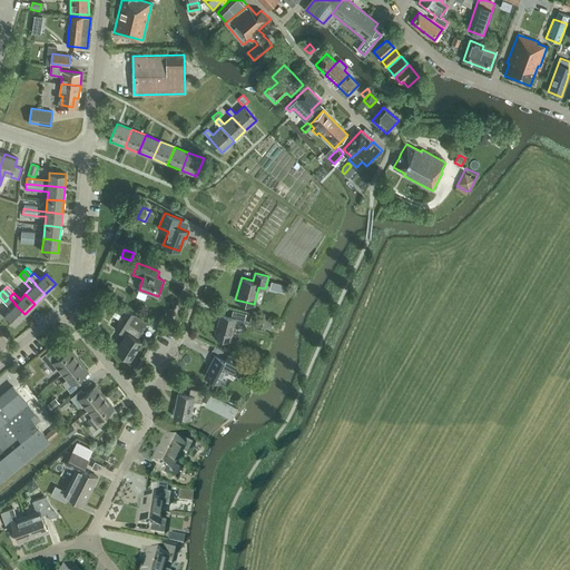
[(16,304),(9,297),(5,302),(11,308),(5,314),(15,324),(25,314),(15,304),(16,304)]
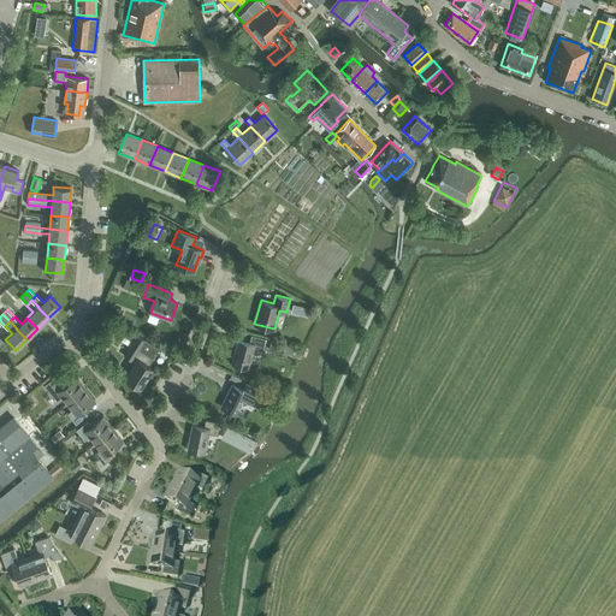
[(126,378),(140,388),(153,368),(148,365),(159,348),(137,335),(124,355),(136,362),(126,378)]
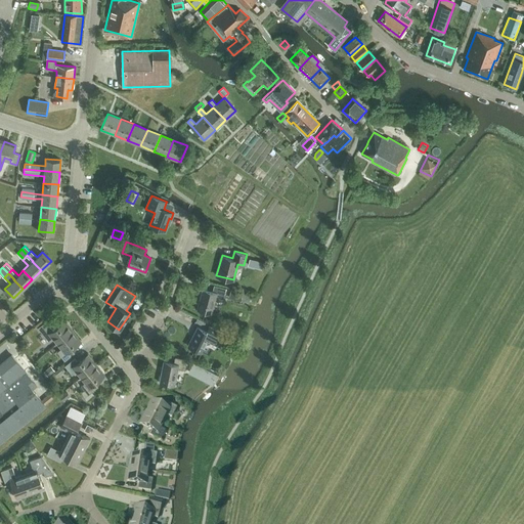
[(212,292),(202,289),(197,309),(212,313),(216,297),(223,299),(226,289),(214,286),(212,292)]
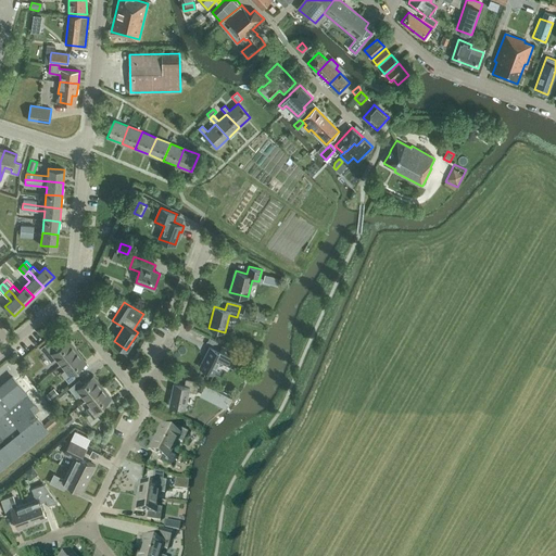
[(245,307),(243,316),(255,319),(257,311),(245,307)]
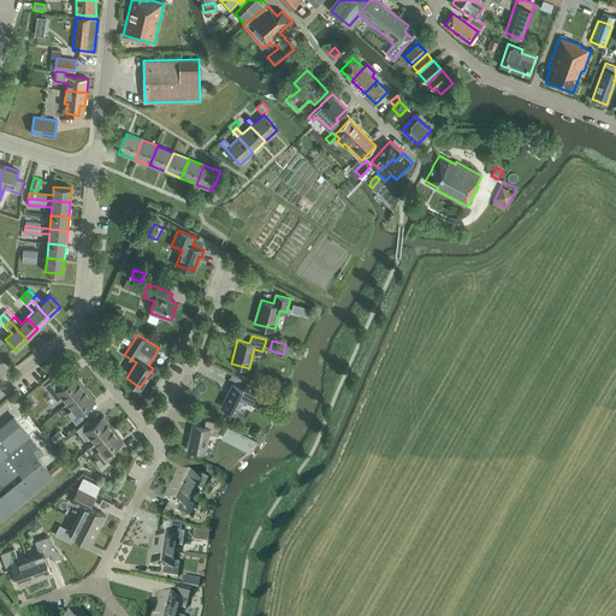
[(67,403),(86,389),(76,377),(64,385),(57,375),(45,385),(57,401),(61,396),(67,403)]
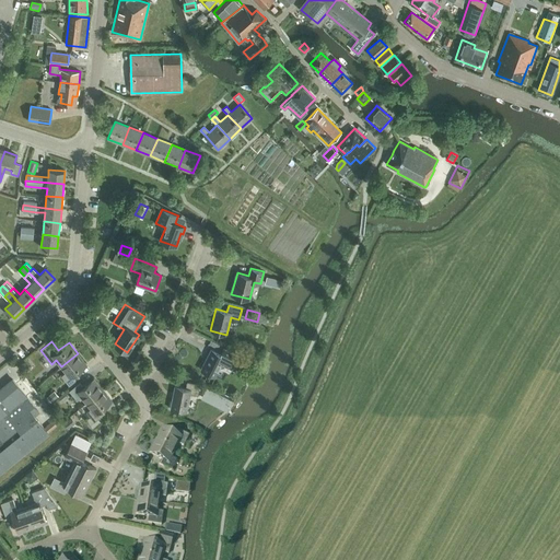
[(211,349),(200,370),(216,376),(223,361),(236,368),(242,357),(223,348),(221,353),(211,349)]
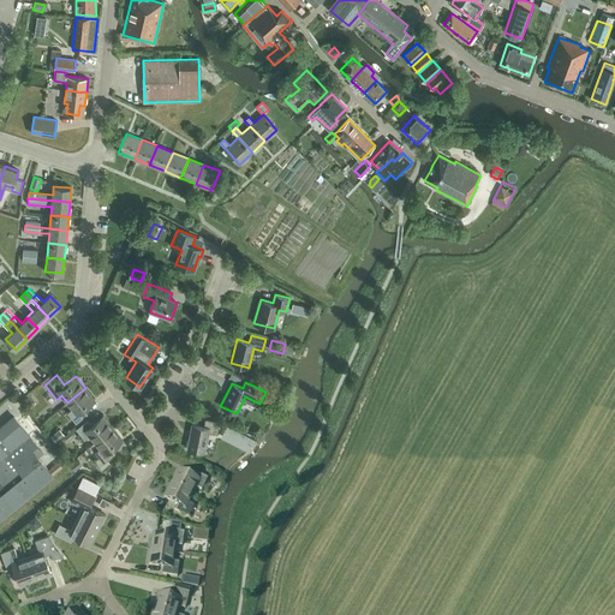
[(95,400),(85,388),(67,402),(72,408),(67,413),(76,423),(88,415),(83,408),(95,400)]
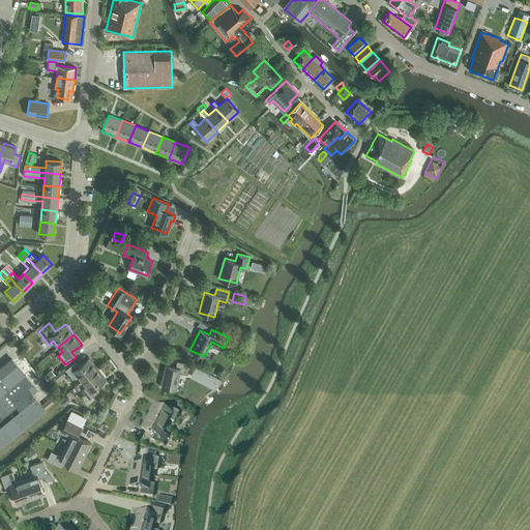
[(82,381),(97,369),(89,358),(79,366),(76,362),(65,370),(72,379),(78,376),(82,381)]
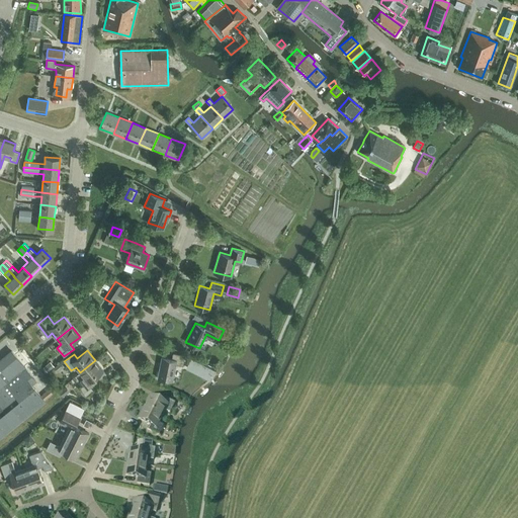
[(12,351),(0,360),(0,435),(44,400),(56,390),(53,386),(41,396),(31,384),(36,381),(12,351)]
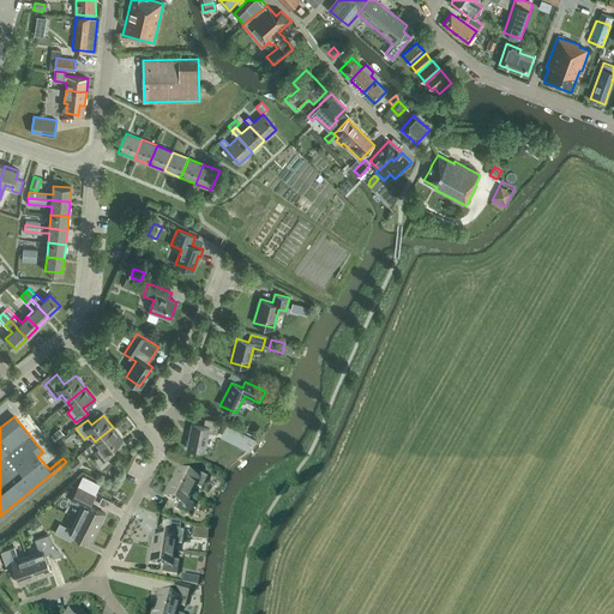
[(220,421),(205,419),(204,426),(192,423),(187,447),(204,451),(209,432),(217,434),(220,421)]
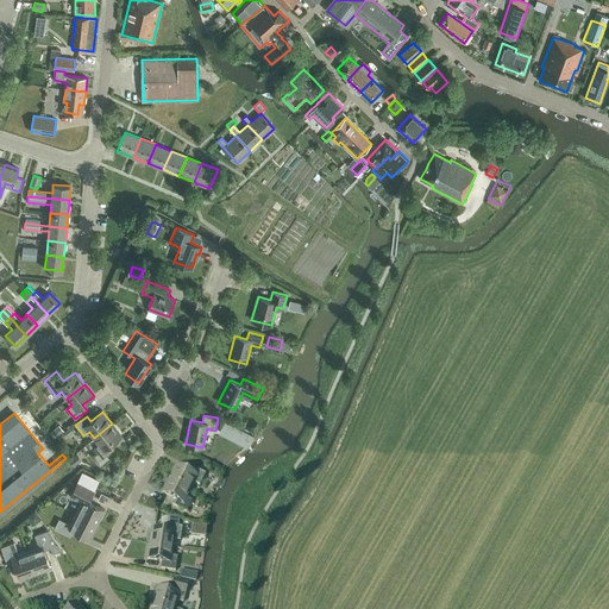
[(121,435),(112,424),(94,438),(99,445),(94,449),(102,459),(114,450),(110,445),(121,435)]
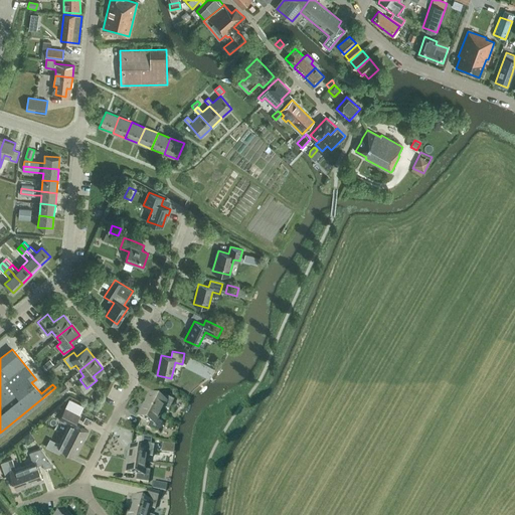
[(55,364),(54,363),(50,359),(41,366),(45,372),(49,368),(53,365),(55,364)]
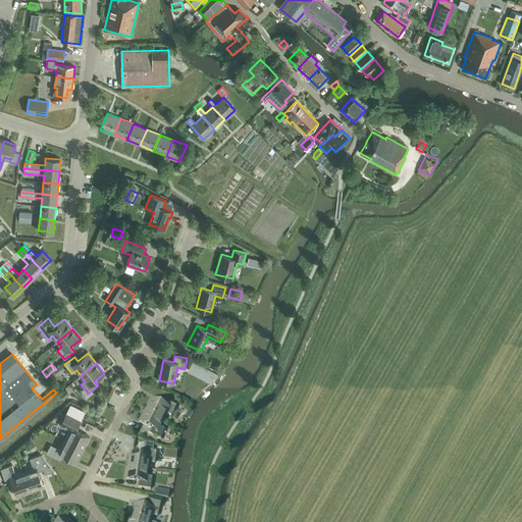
[(59,365),(55,368),(56,369),(54,370),(57,374),(63,369),(59,365)]
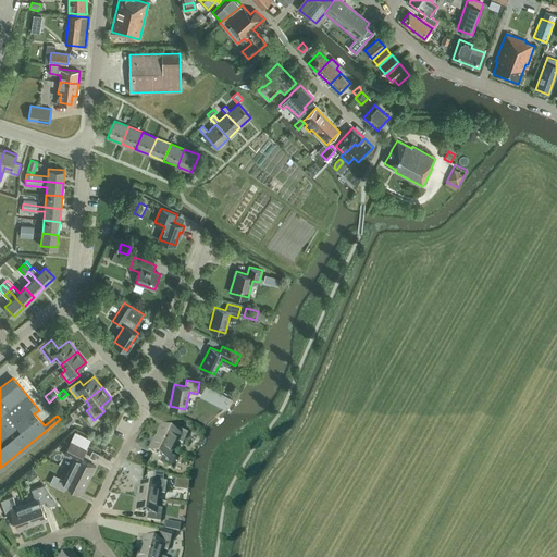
[(71,416),(63,421),(67,425),(74,420),(71,416)]
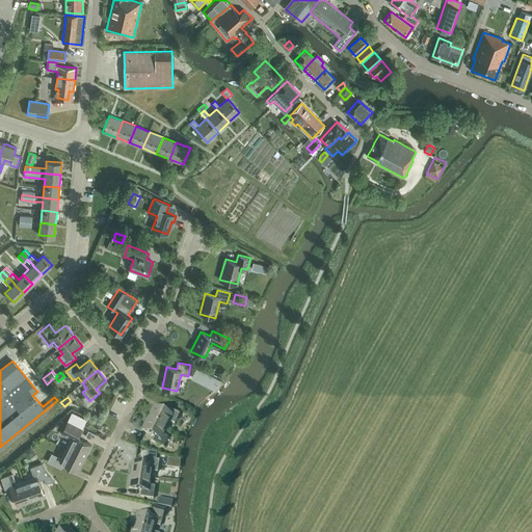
[(149,420),(166,428),(169,422),(175,425),(180,415),(168,408),(165,414),(154,407),(149,420)]
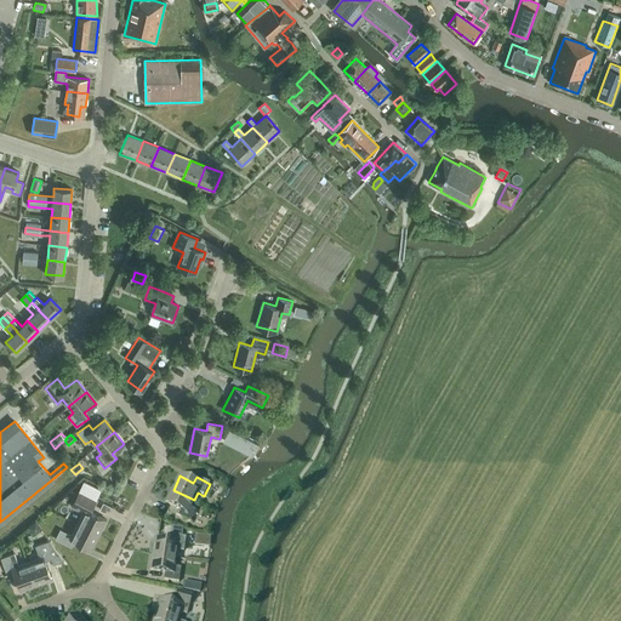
[(78,524),(100,535),(107,519),(90,511),(96,499),(80,490),(72,506),(83,512),(78,524)]
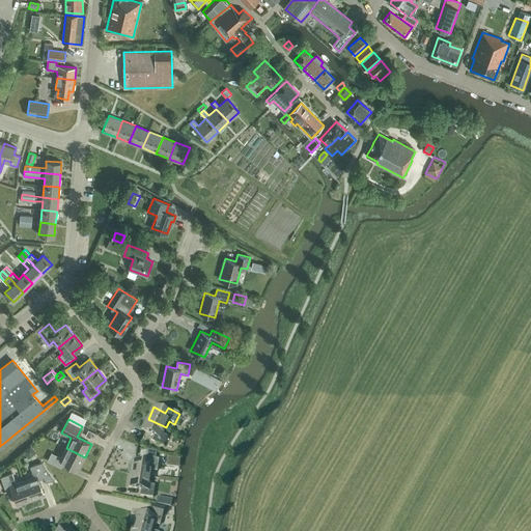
[(162,434),(166,427),(148,419),(142,430),(152,437),(150,441),(162,447),(167,437),(162,434)]
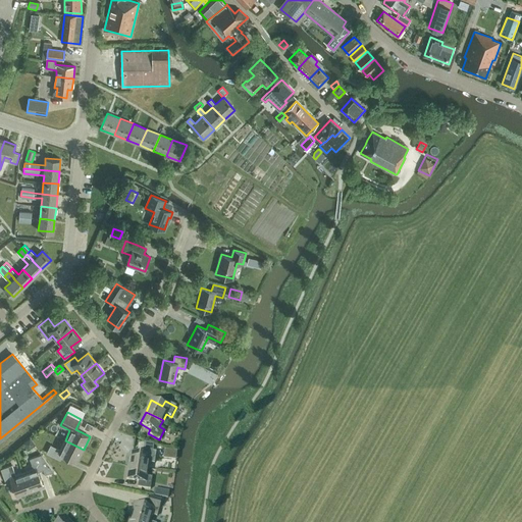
[(76,462),(84,450),(65,440),(60,450),(51,445),(46,453),(60,460),(62,455),(76,462)]
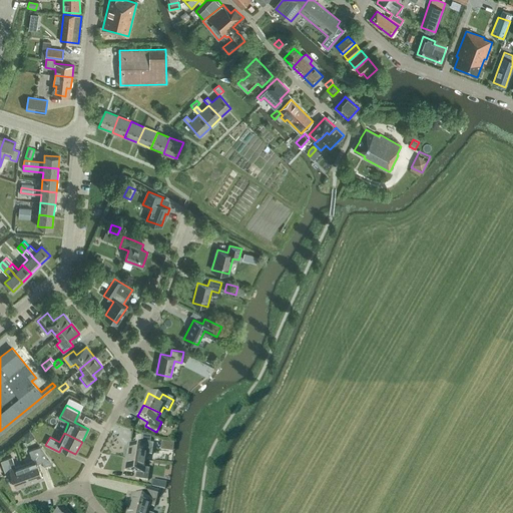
[(127,446),(126,459),(144,462),(145,455),(151,456),(152,445),(149,444),(150,437),(141,436),(140,443),(139,448),(127,446)]
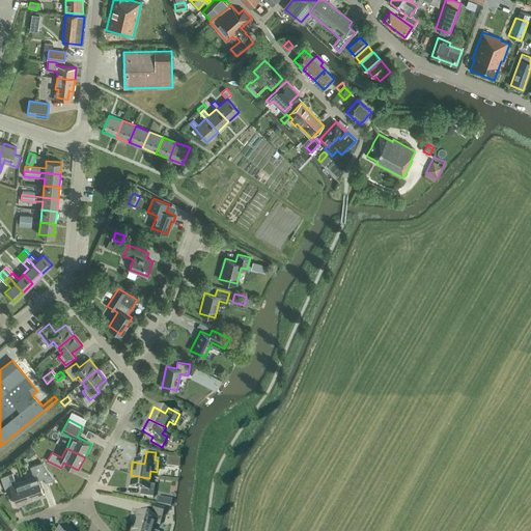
[(175,460),(167,458),(166,467),(174,468),(175,460)]
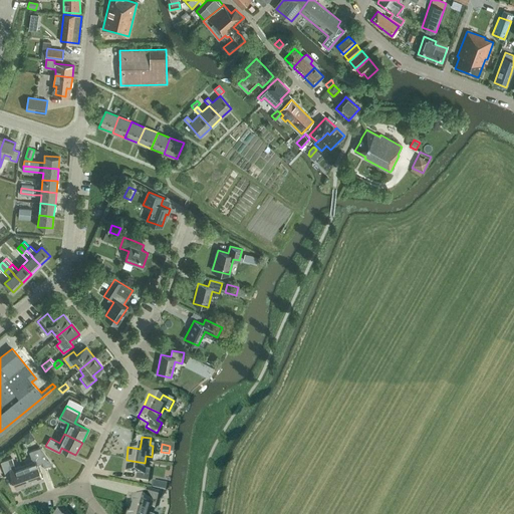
[(23,465),(29,484),(42,479),(37,465),(42,463),(44,467),(52,464),(41,447),(29,452),(32,462),(23,465)]
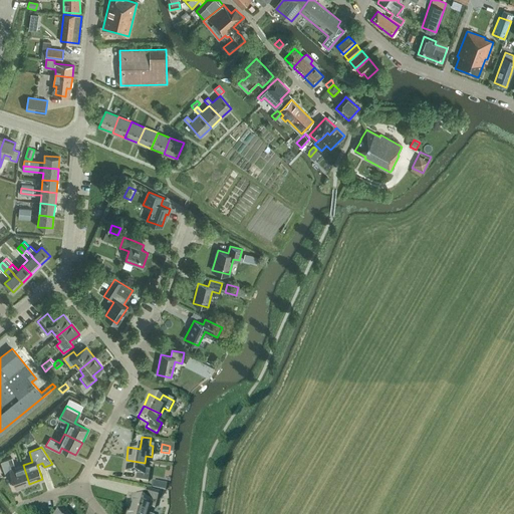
[(17,489),(29,484),(23,465),(16,468),(12,458),(1,462),(6,476),(11,474),(17,489)]
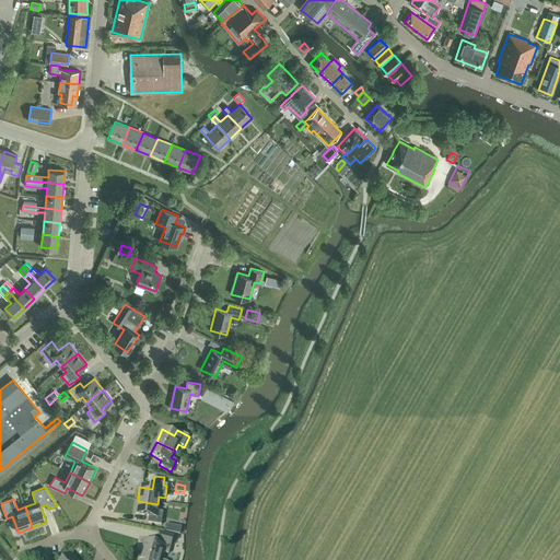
[(138,501),(136,515),(149,516),(148,524),(161,525),(163,512),(156,512),(158,504),(138,501)]
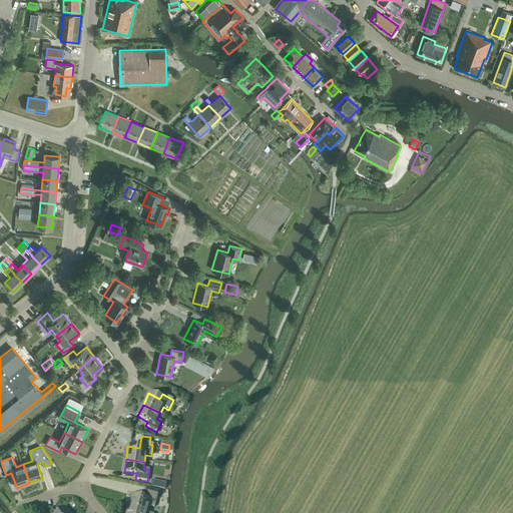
[(128,508),(146,512),(148,506),(153,508),(158,492),(146,488),(143,499),(132,495),(128,508)]
